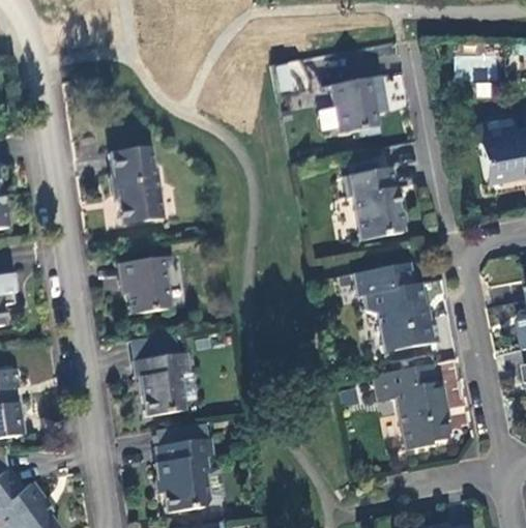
[(275,65),(283,92),(309,85),(301,58),(275,65)]
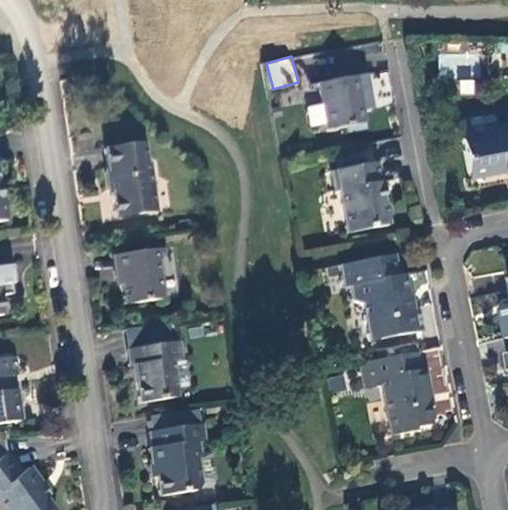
[(366,125),(357,79),(321,85),(329,132),(366,125)]
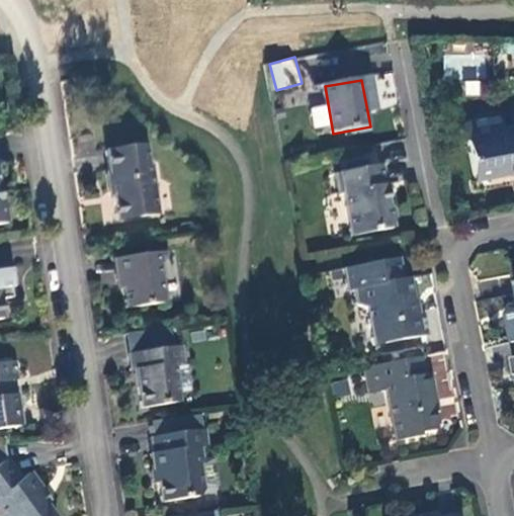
[(513,125),(506,127),(505,120),(499,116),(466,121),(462,127),(464,140),(469,139),(477,176),(503,171),(504,175),(513,173),(513,125)]
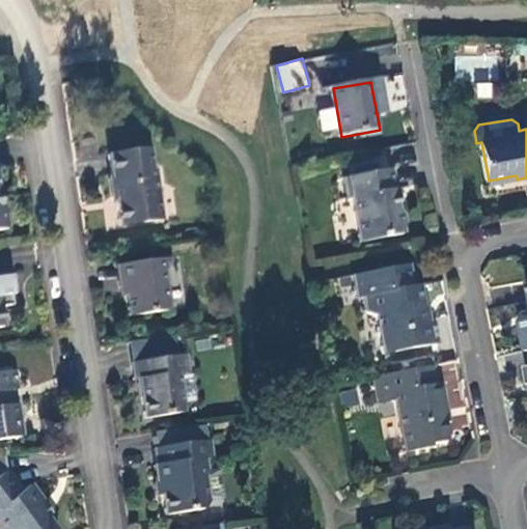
[(155,167),(153,146),(111,152),(114,173),(112,174),(115,200),(118,199),(121,223),(165,217),(158,167),(155,167)]
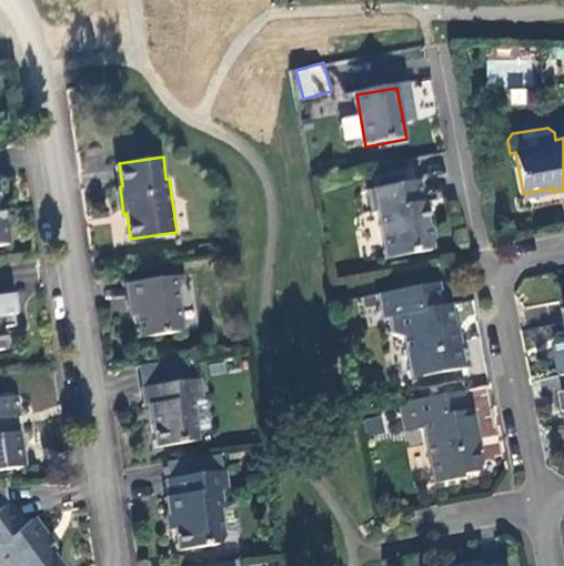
[(418,181),(369,191),(373,213),(376,213),(386,258),(431,252),(430,248),(434,241),(431,231),(427,228),(425,222),(421,223),(418,204),(422,203),(418,181)]
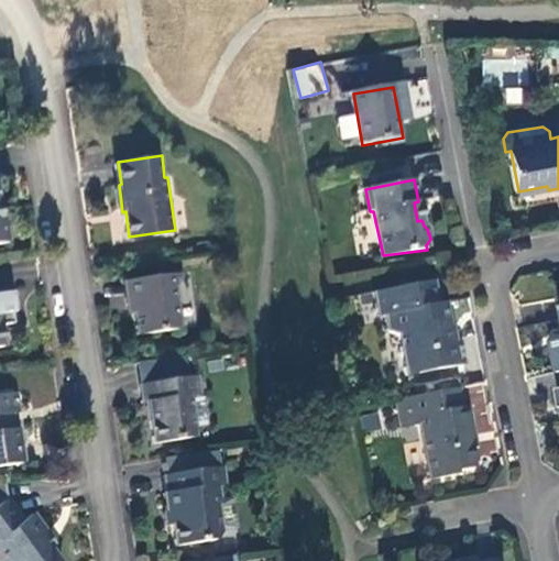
[(548,190),(547,186),(518,191),(519,196),(548,190)]
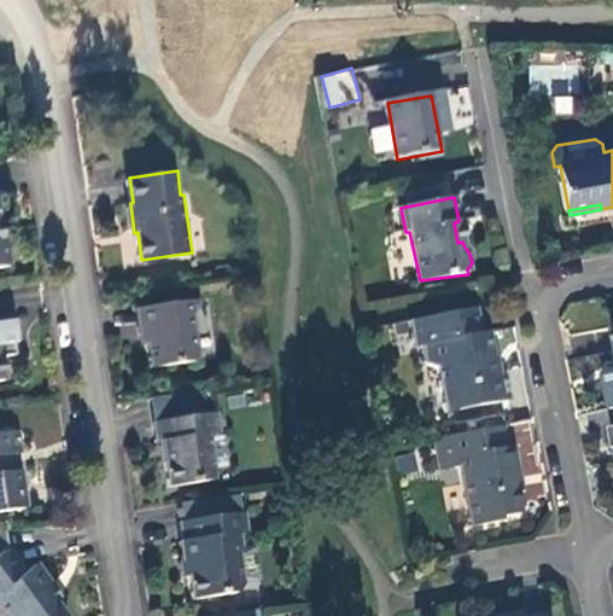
[(0,267),(10,266),(6,237),(0,225),(0,267)]
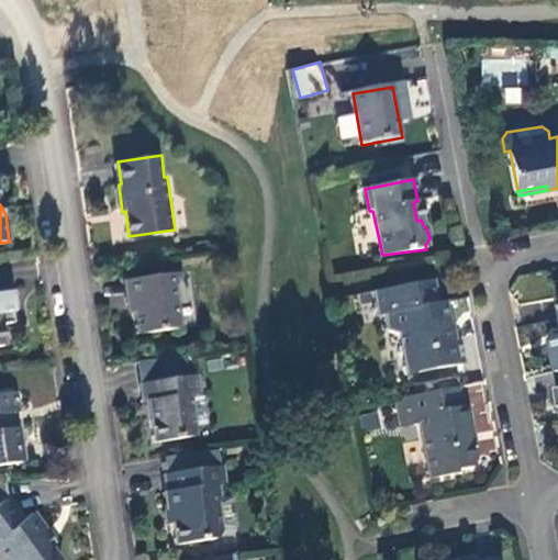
[(183,325),(176,276),(175,270),(124,278),(129,298),(133,297),(140,332),(183,325)]
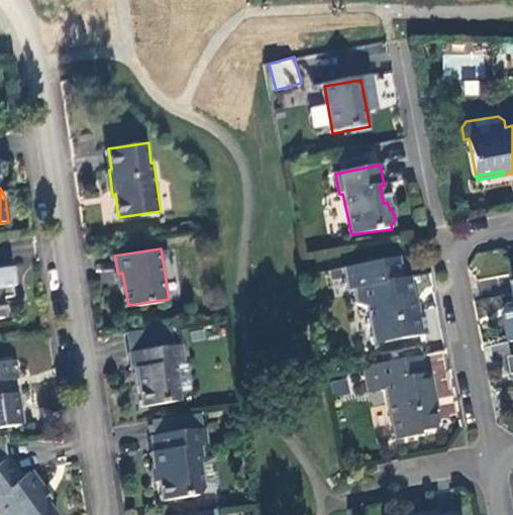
[(405,279),(400,256),(346,268),(350,289),(356,288),(360,304),(369,310),(375,343),(429,333),(425,312),(418,313),(412,278),(405,279)]
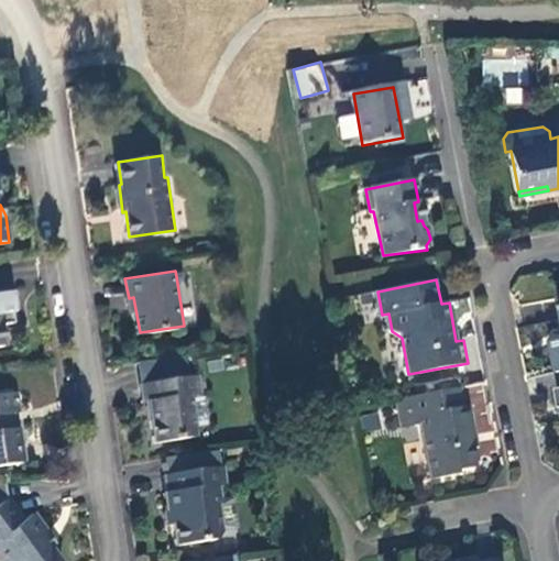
[(14,289),(0,290),(0,344),(4,343),(2,322),(14,320),(12,309),(18,308),(14,289)]
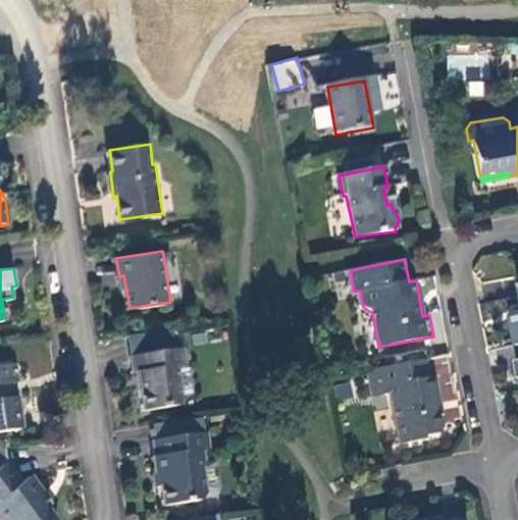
[(126,333),(130,354),(172,348),(169,327),(126,333)]
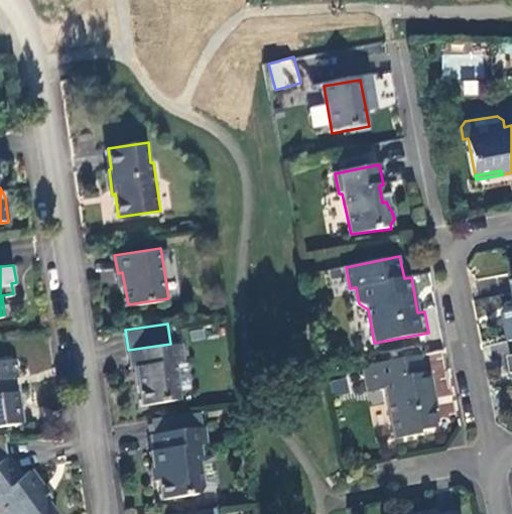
[(170,344),(128,350),(131,369),(139,368),(144,403),(180,397),(175,360),(186,358),(184,342),(170,344)]
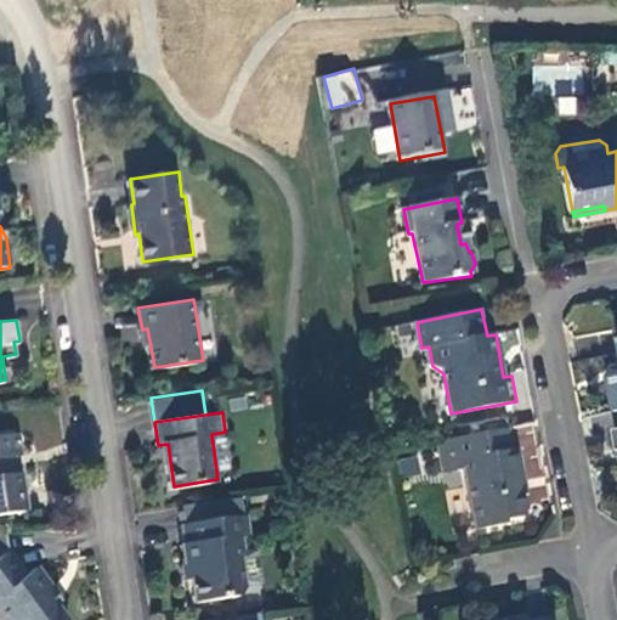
[(514,450),(510,428),(439,440),(445,471),(462,468),(474,530),(527,520),(519,478),(525,477),(519,449),(514,450)]
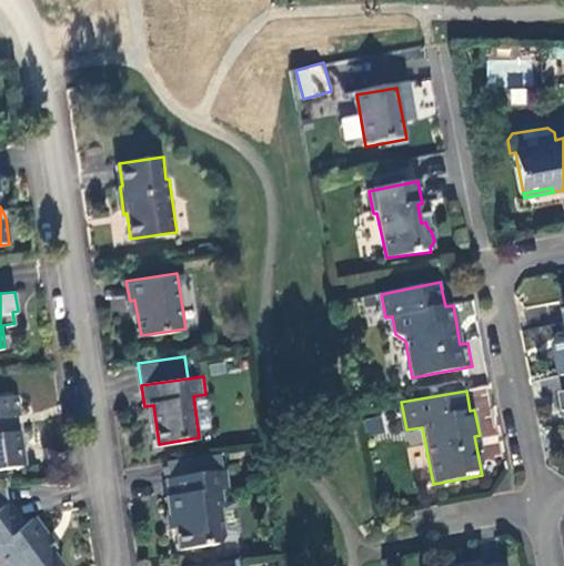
[(18,393),(0,395),(0,468),(24,465),(19,431),(12,432),(10,414),(20,414),(18,393)]
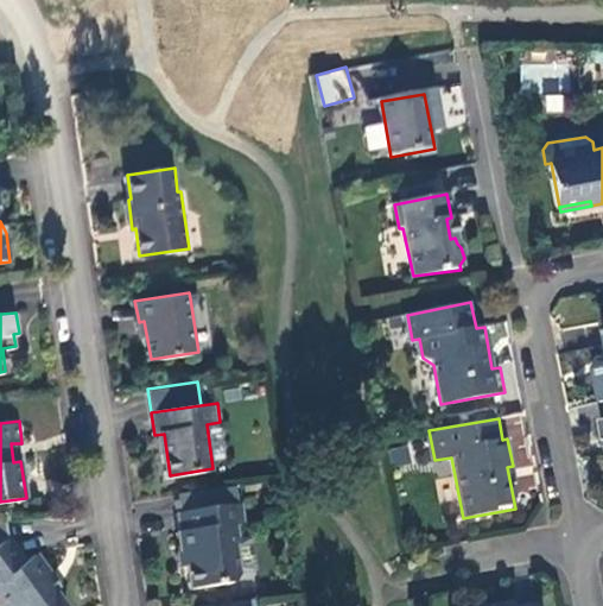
[(186,566),(189,586),(236,579),(242,569),(260,567),(255,535),(241,537),(239,521),(248,519),(245,499),(242,499),(240,483),(205,488),(208,505),(178,510),(176,510),(179,530),(176,530),(182,566),(186,566)]
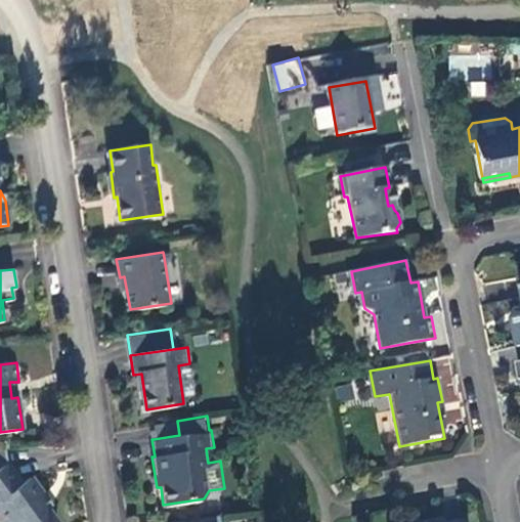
[(152,425),(154,439),(179,435),(177,421),(152,425)]
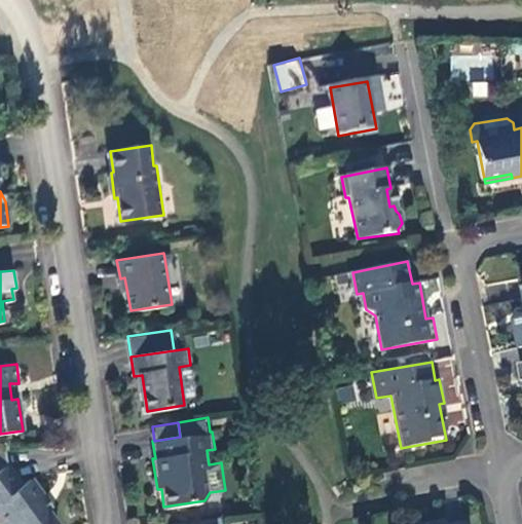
[(24,483),(8,462),(0,468),(0,519),(3,523),(59,523),(41,499),(46,496),(32,477),(24,483)]
